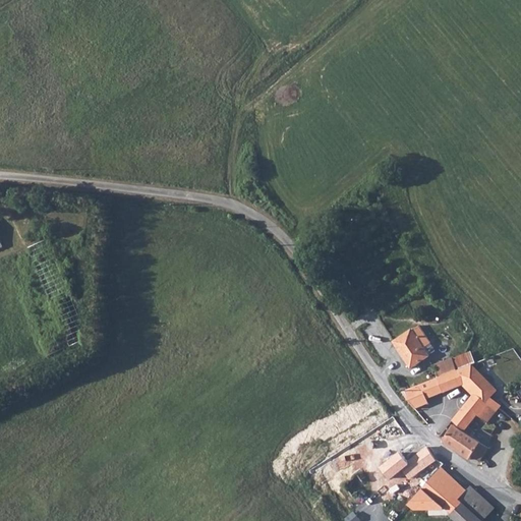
[(348,282),(338,287),(344,299),(354,294),(348,282)]
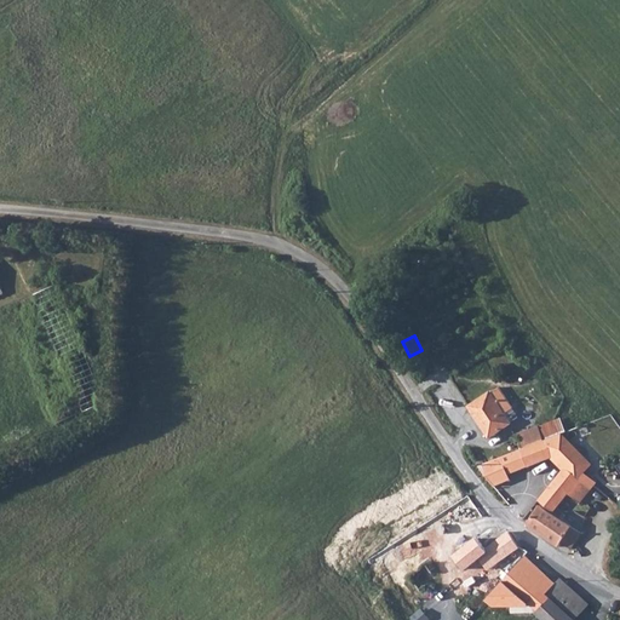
[(413,363),(415,371),(420,377),(431,371),(425,357),(413,363)]
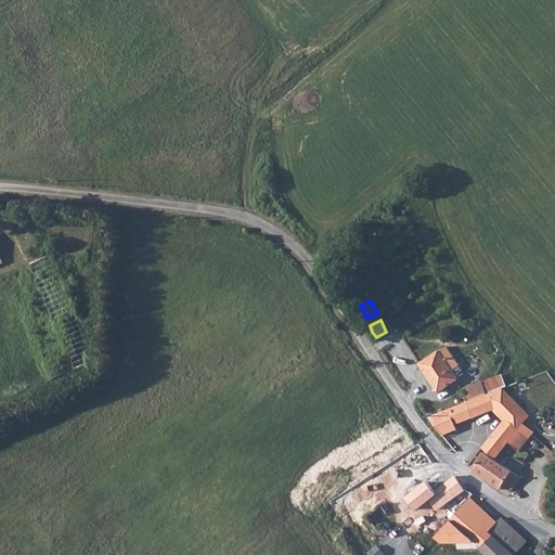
[(446,347),(418,364),(438,391),(456,381),(451,372),(459,368),(446,347)]
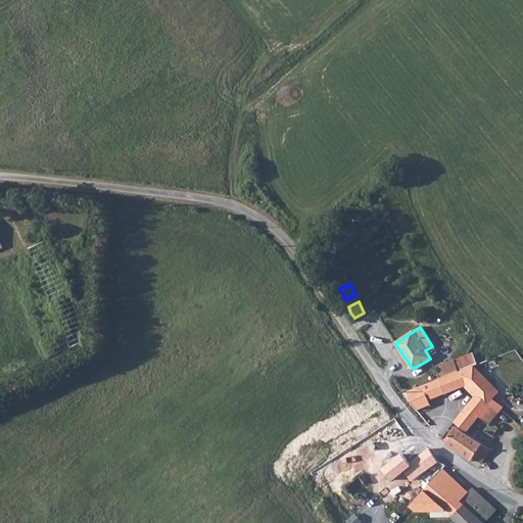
[(438,366),(442,376),(457,371),(452,360),(438,366)]
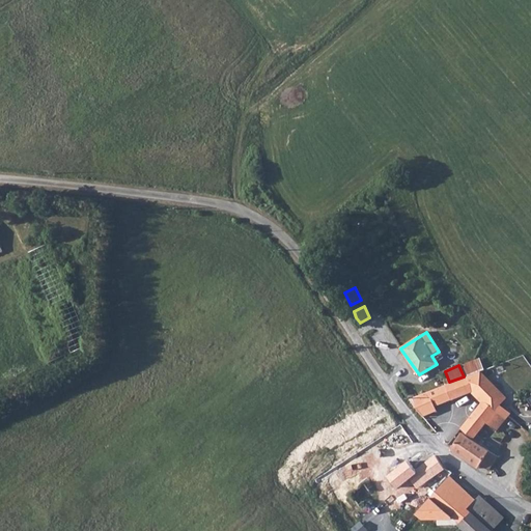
[(480,370),(466,375),(472,390),(470,391),(480,403),(483,400),(495,411),(500,406),(508,397),(480,370)]
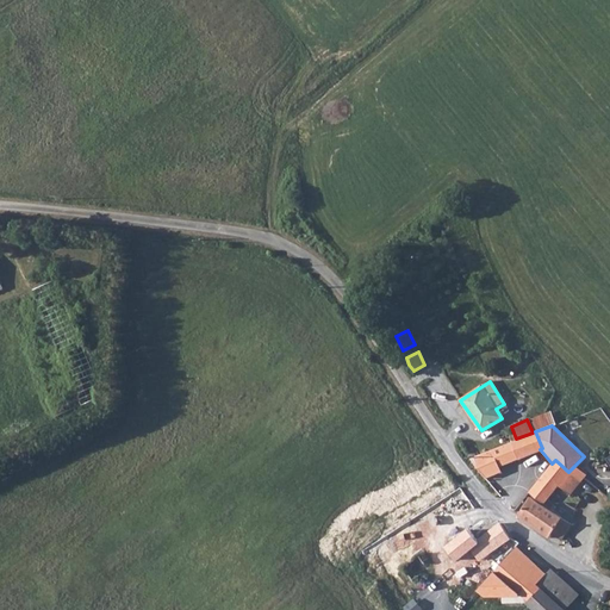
[(542,448),(535,431),(533,433),(516,439),(475,458),(486,478),(504,472),(502,467),(540,449),(542,448)]
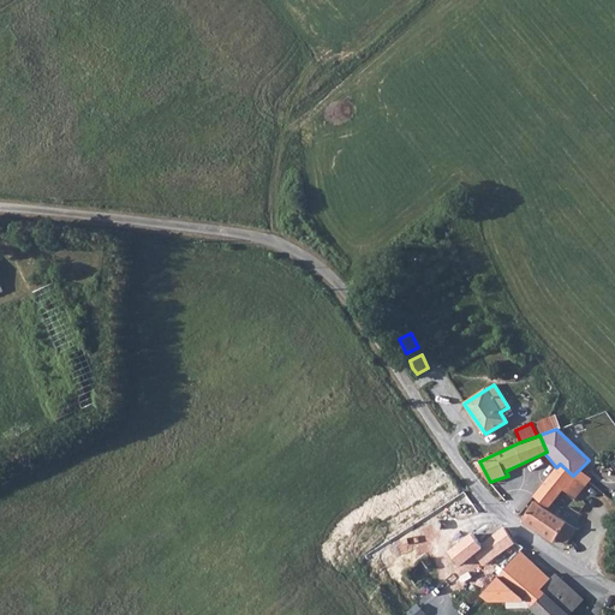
[(562,491),(573,476),(560,464),(556,467),(533,495),(548,507),(562,491)]
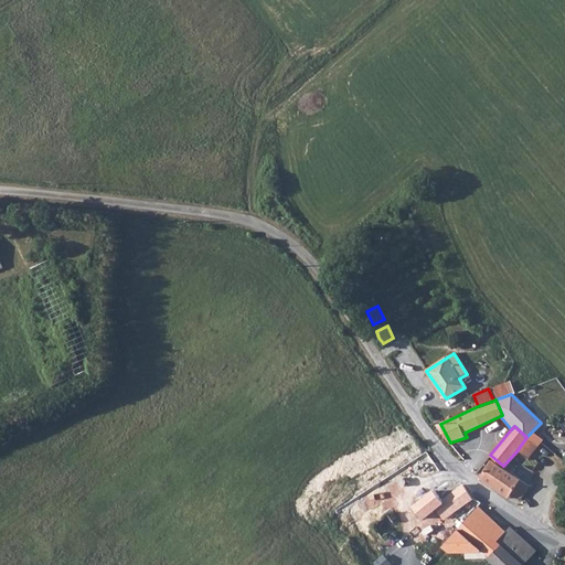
[(544,440),(532,432),(526,437),(516,451),(528,459),(544,440)]
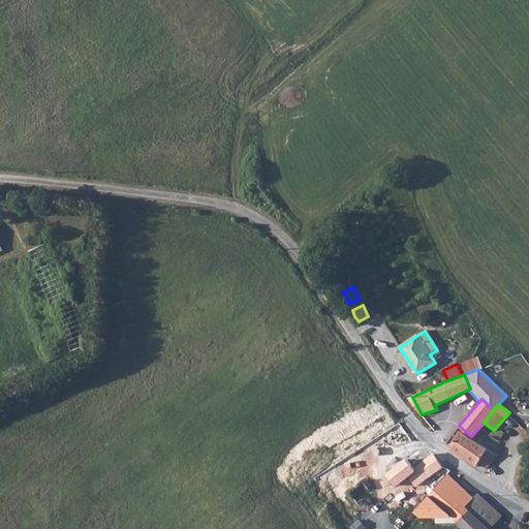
[(460,433),(449,448),(477,466),(478,462),(488,467),(495,456),(460,433)]
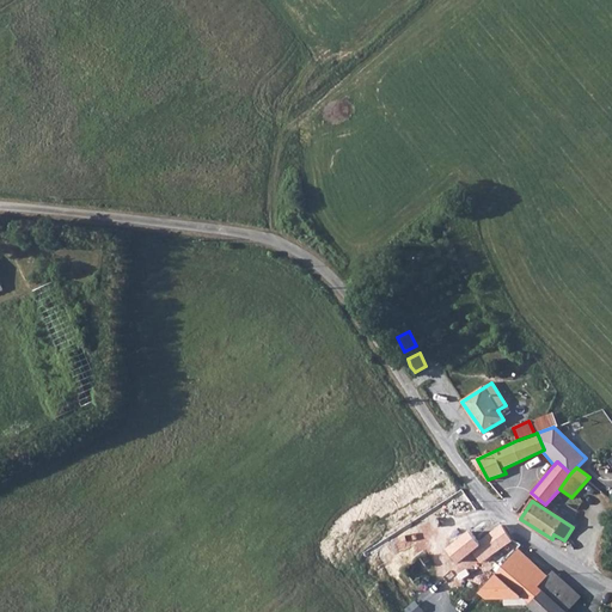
[(512,539),(502,526),(481,542),(472,531),(448,549),(460,563),(473,554),(481,563),(512,539)]
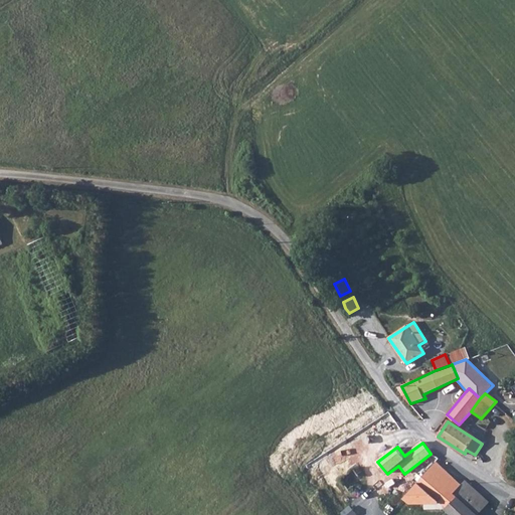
[(439,503),(450,514),(477,514),(489,502),(466,480),(461,485),(436,462),(417,483),(404,498),(410,504),(439,503)]
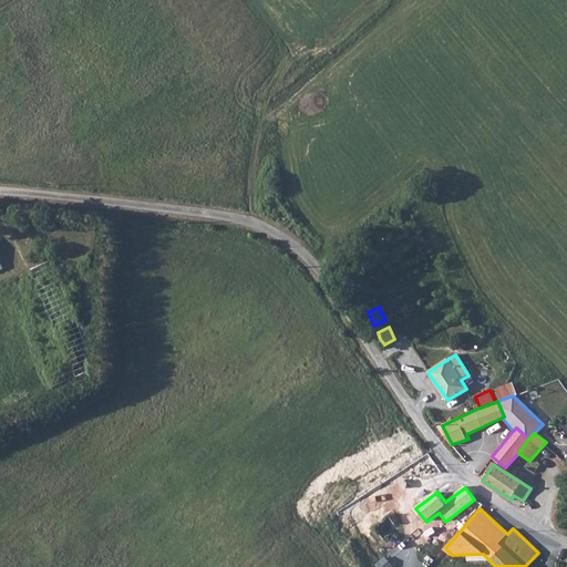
[(390,516),(373,527),(382,540),(399,529),(390,516)]
